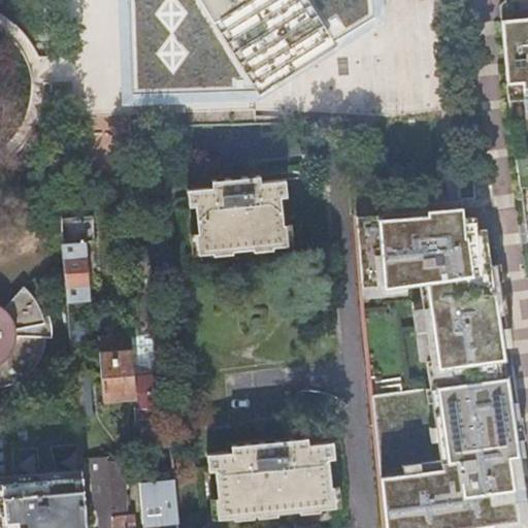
[(204,0),(124,0),(132,94),(255,92),(262,88),(204,0)]
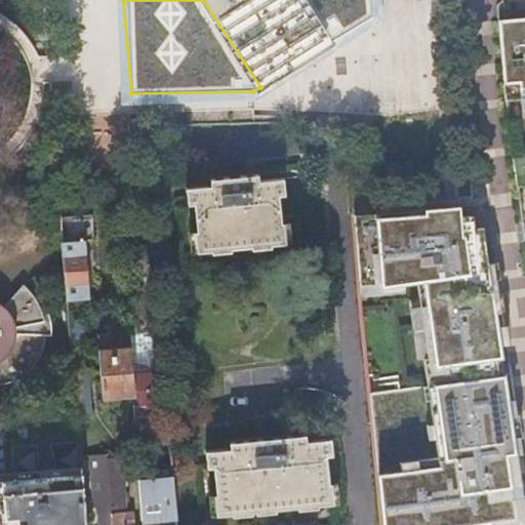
[(203,0),(260,87),(324,48),(294,0),(203,0)]
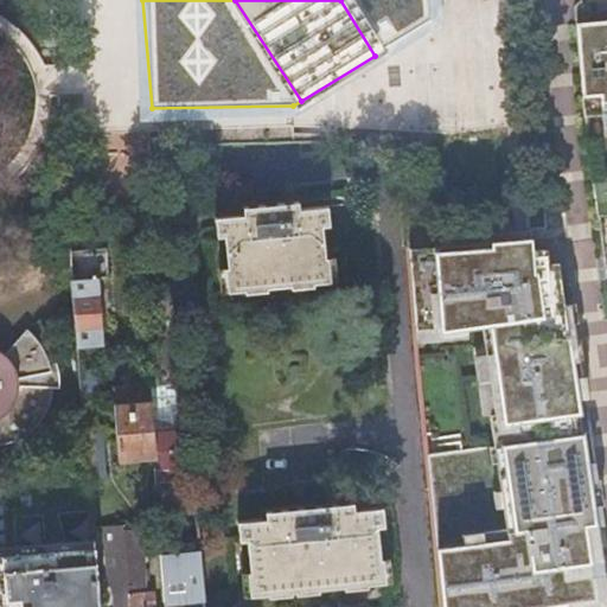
[(340,0),(375,56),(432,20),(429,0),(340,0)]
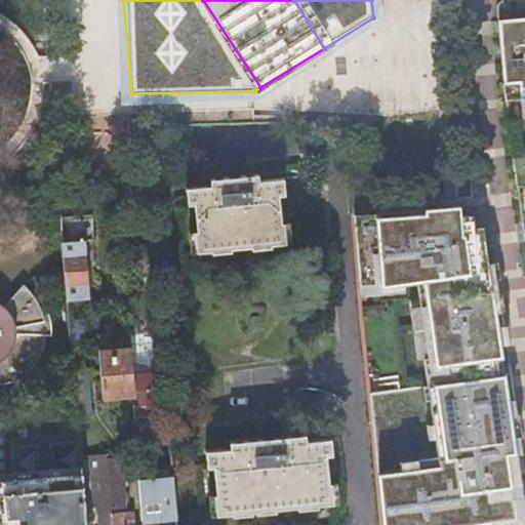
[(524,16),(497,19),(503,101),(519,99),(520,109),(524,108),(524,16)]
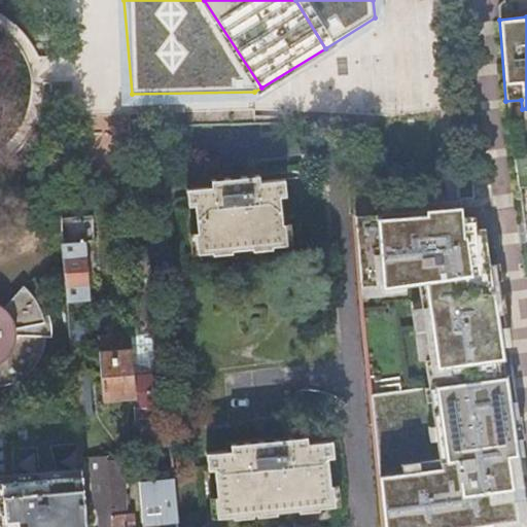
[(210,185),(186,188),(187,205),(192,204),(198,245),(284,236),(280,196),(286,195),(284,177),(259,180),(258,174),(210,179),(210,185)]
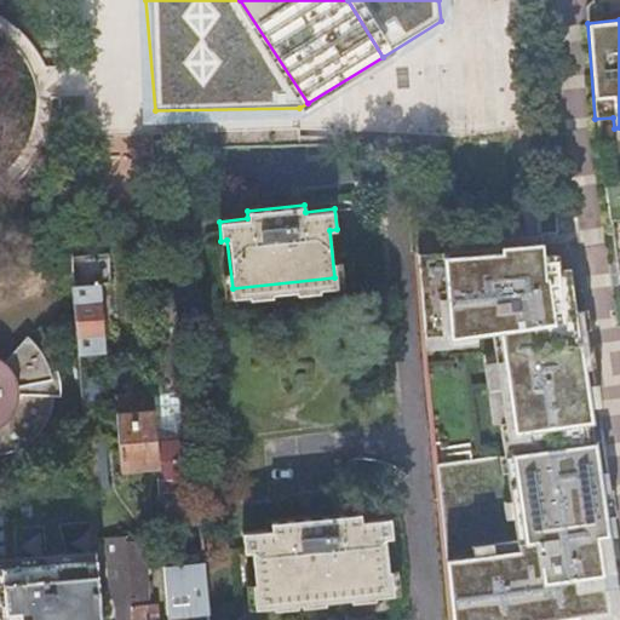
[(569,264),(541,269),(541,244),(418,251),(426,333),(493,328),(505,420),(499,420),(517,549),(447,558),(452,619),(597,619),(596,609),(618,607),(607,532),(614,532),(612,514),(606,515),(602,488),(607,487),(604,471),(598,472),(597,469),(592,469),(585,420),(591,419),(580,346),(586,345),(584,328),(578,329),(569,264)]
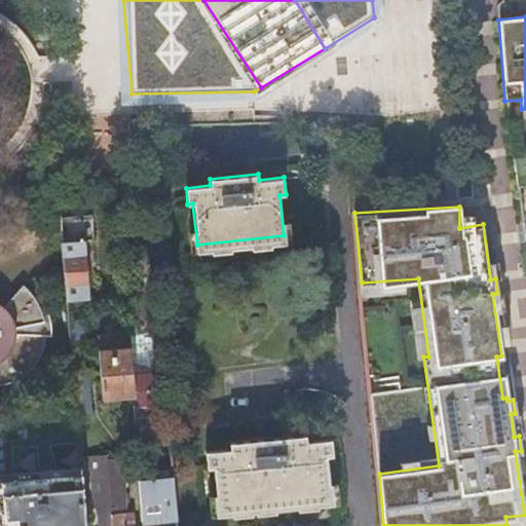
[(70,234),(65,234),(68,298),(89,296),(85,240),(70,241),(70,234)]
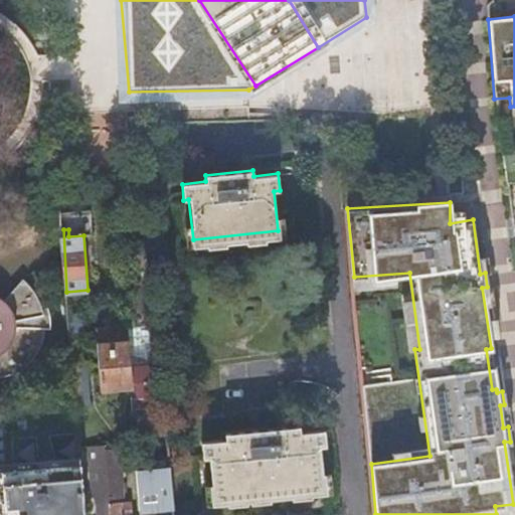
[(0,373),(4,374),(12,371),(20,367),(27,362),(33,356),(38,349),(42,341),(45,332),(46,322),(46,318),(46,313),(44,305),(41,297),(38,289),(32,282),(26,276),(8,297),(1,293),(0,292),(0,373)]
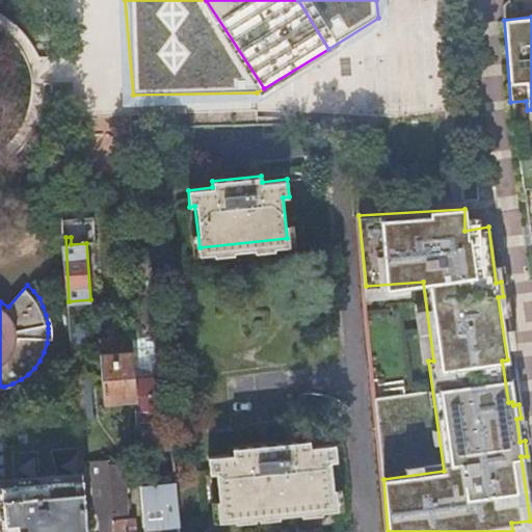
[(71,323),(72,353),(88,352),(86,322),(71,323)]
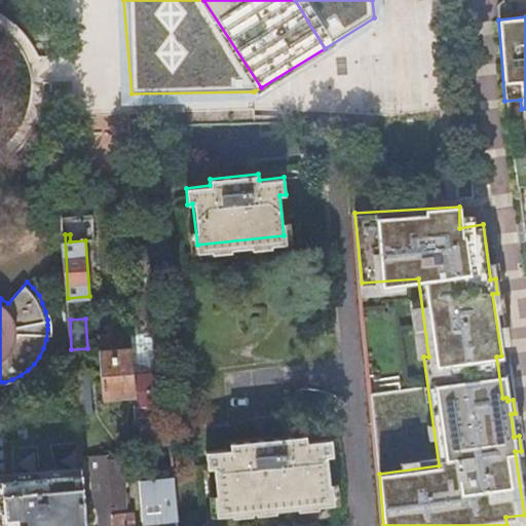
[(133,395),(127,332),(100,334),(101,347),(99,347),(103,397),(133,395)]
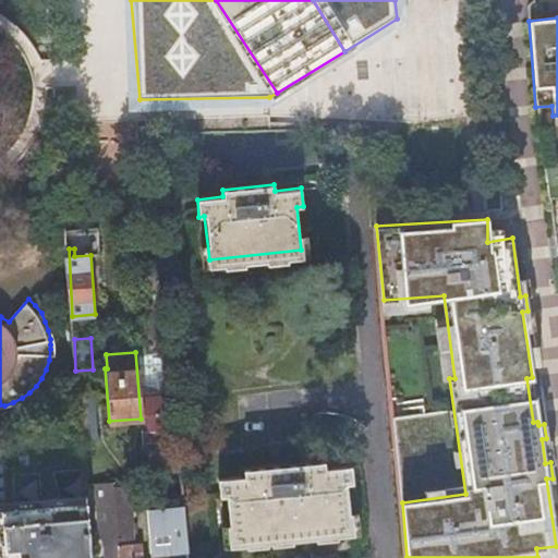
[(95,392),(77,393),(80,424),(82,468),(83,484),(101,483),(95,392)]
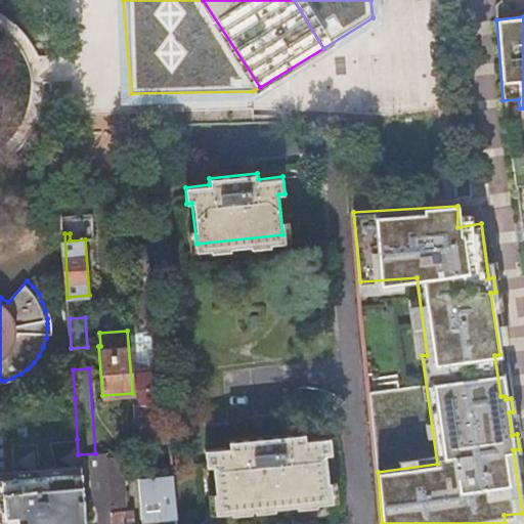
[(77,439),(75,398),(0,404),(0,523),(83,523),(81,493),(79,470),(6,475),(4,444),(77,439)]
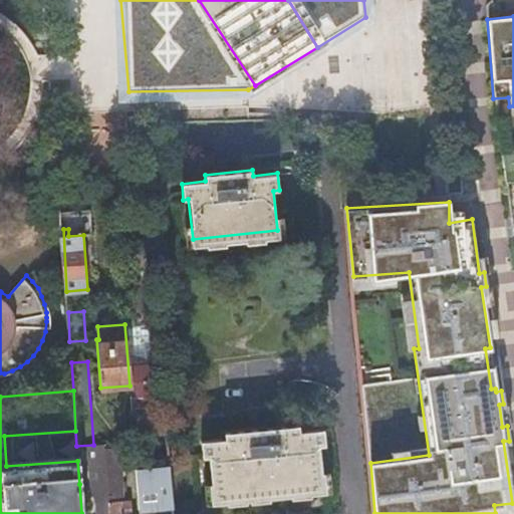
[(157,423),(133,423),(133,432),(157,431),(157,423)]
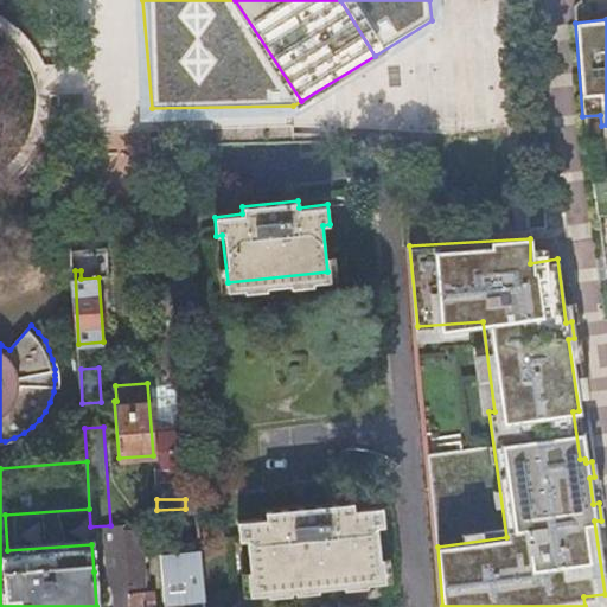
[(273,518),(243,522),(246,541),(250,540),(256,587),(385,573),(379,526),(387,525),(383,505),(356,509),(355,503),(272,511),(273,518)]
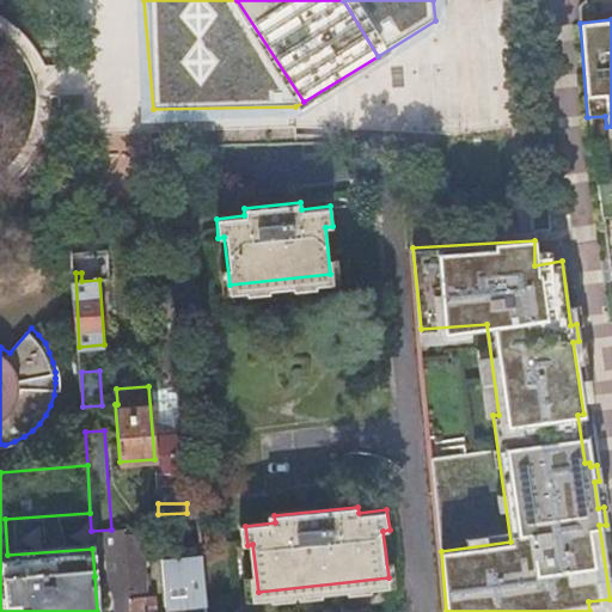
[(122,528),(111,530),(91,531),(92,549),(95,576),(116,575),(127,574),(123,536),(122,528)]
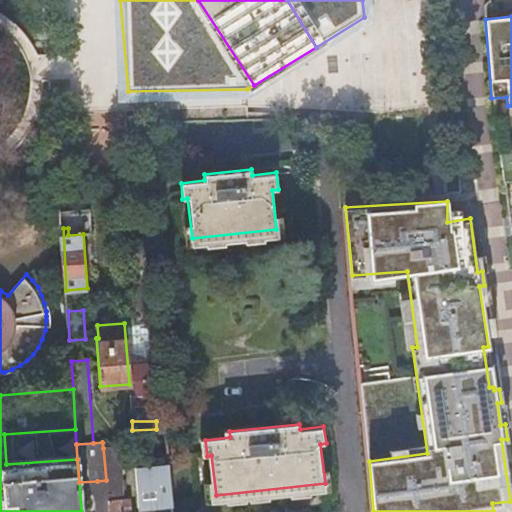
[(108,511),(128,511),(127,497),(122,497),(117,447),(103,448),(106,480),(108,511)]
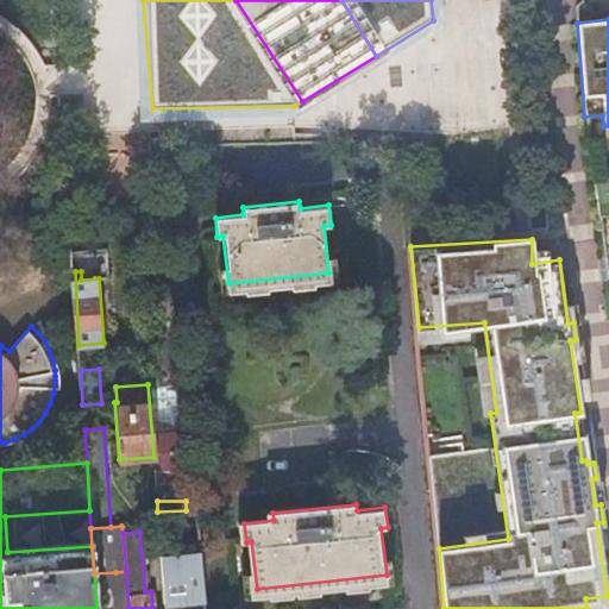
[(205,600),(200,551),(161,554),(165,603),(205,600)]
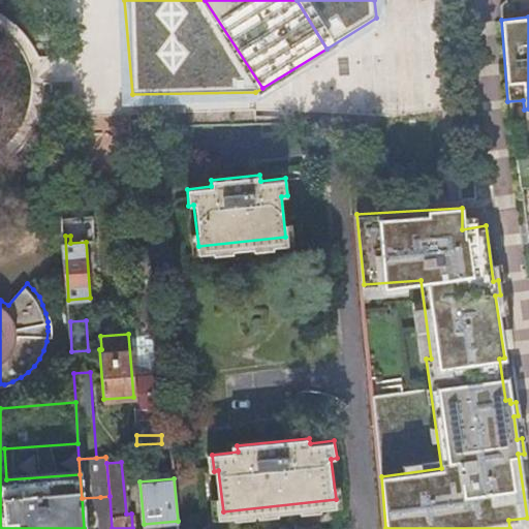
[(112,528),(110,496),(100,497),(102,528),(112,528)]
